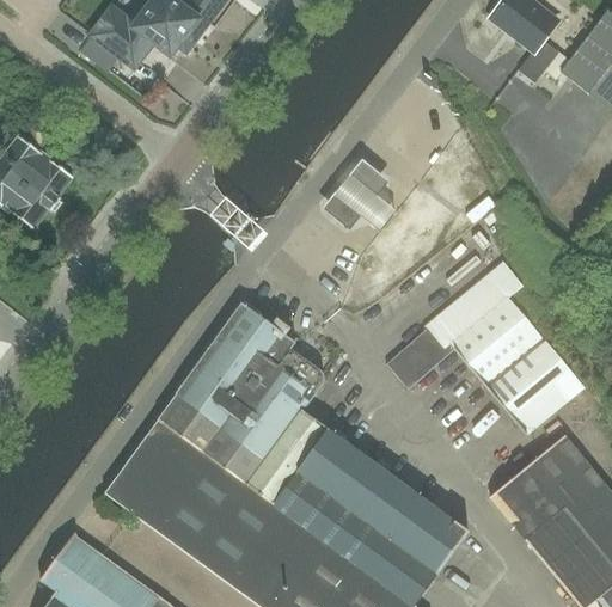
[(92,34),(134,65),(154,40),(171,53),(190,29),(197,35),(222,0),(153,0),(136,24),(114,6),(92,34)]
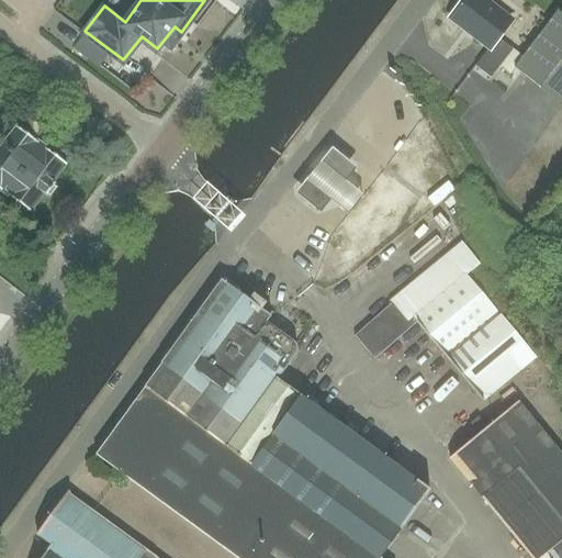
[(561,55),(561,10),(559,8),(524,54),(498,35),(512,18),(489,0),(462,0),(451,14),(490,44),(476,63),(491,75),(499,64),(510,71),(516,65),(540,84),(561,55)]
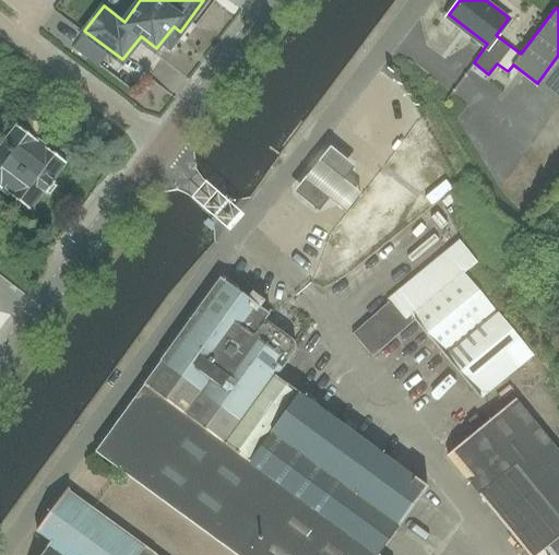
[(54,177),(67,160),(36,136),(42,128),(40,122),(30,115),(23,114),(0,143),(0,184),(31,207),(44,189),(46,191),(55,179),(54,177)]
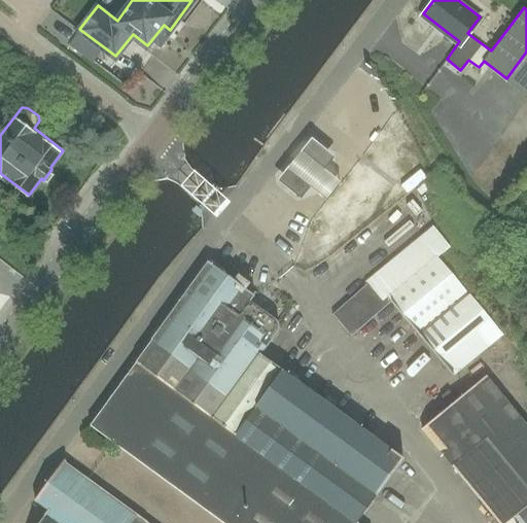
[(289,188),(301,198),(311,185),(326,198),(341,180),(325,167),(336,154),(323,145),(312,135),(277,178),(289,188)]
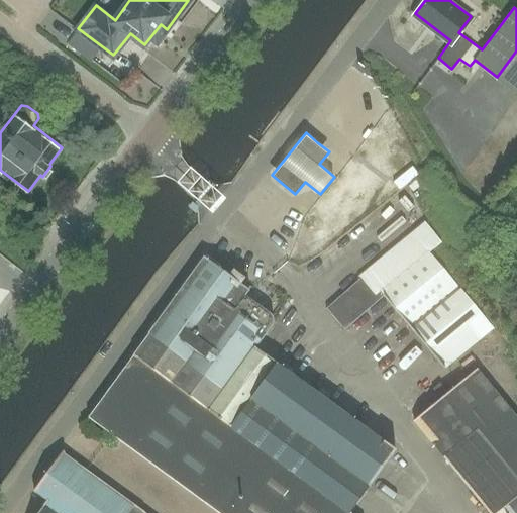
[(362,276),(326,306),(344,327),(384,293),(445,366),(492,327),(427,250),(440,240),(424,220),(359,275),(362,276)]
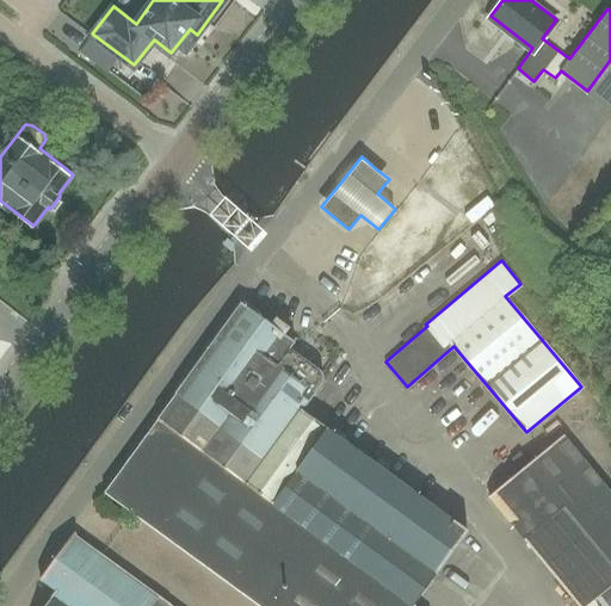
[(319,369),(290,347),(295,340),(284,332),(289,326),(277,316),(278,315),(265,304),(258,313),(244,303),(240,300),(176,390),(264,458),(297,404),(301,408),(321,382),(322,381),(322,378),(322,376),(322,375),(322,372),(321,371),(320,370),(319,369)]
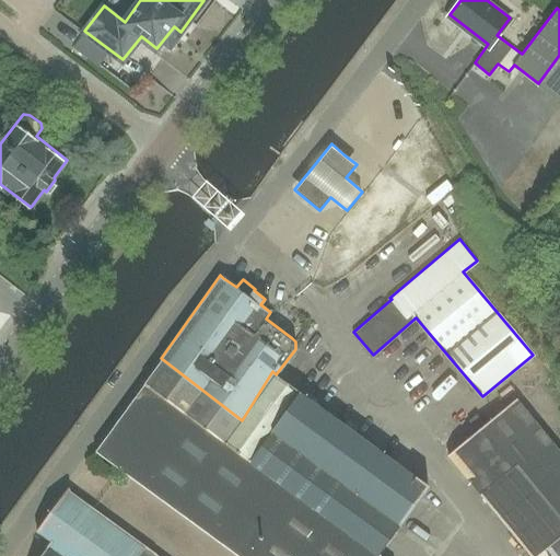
[(161,358),(144,382),(226,441),(242,420),(161,358)]
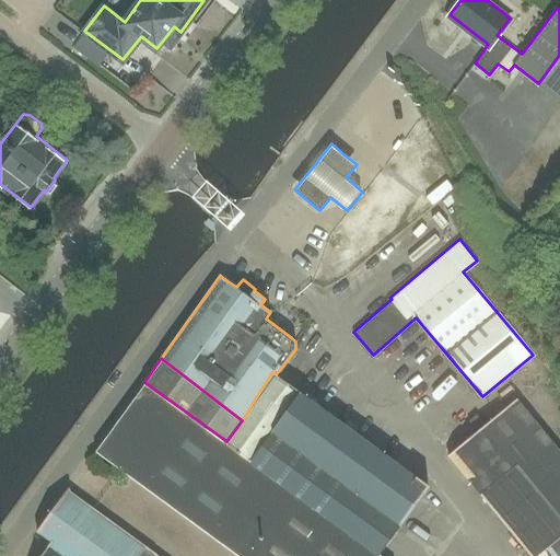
[(300,392),(276,374),(272,371),(242,420),(226,441),(251,460),(273,429),(300,392)]
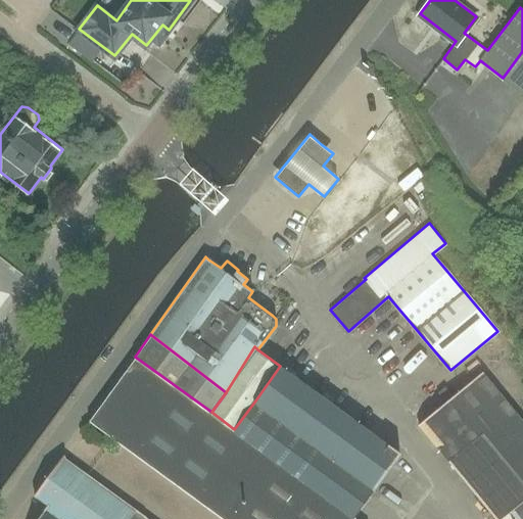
[(252,442),(234,429),(211,412),(135,357),(89,420),(94,423),(206,505),(252,442)]
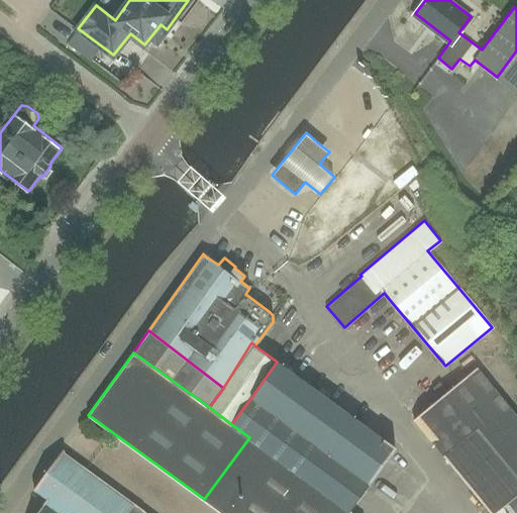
[(286,420),(311,386),(277,362),(252,396),(286,420)]
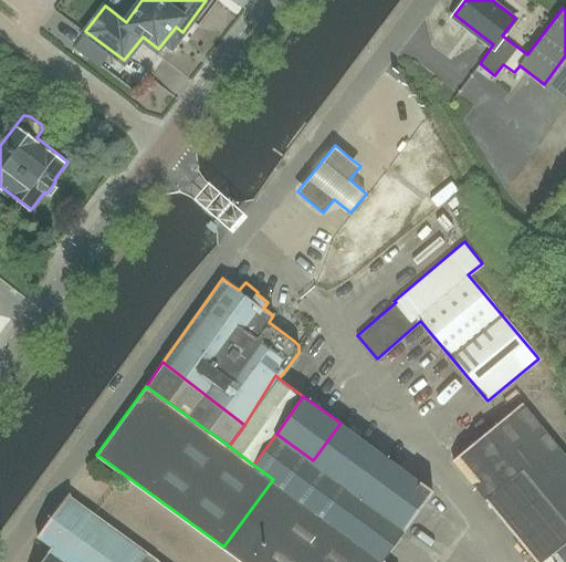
[(565,561),(565,455),(522,402),(453,458),(537,561),(540,561),(553,552),(561,561),(565,561)]
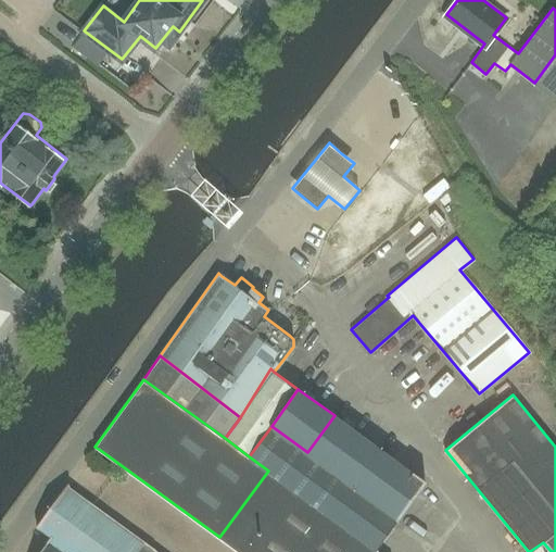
[(358,490),(386,453),(335,415),(307,452),(358,490)]
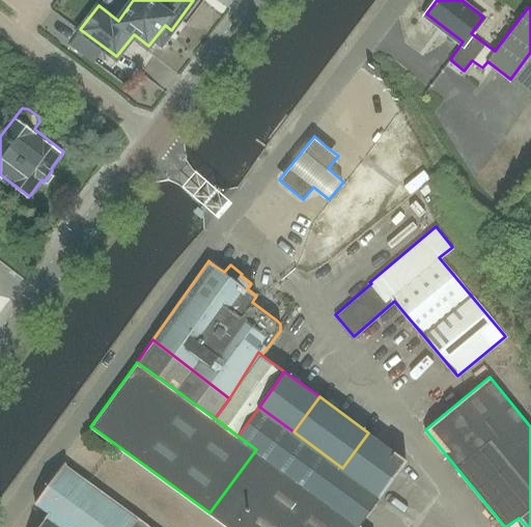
[(342,468),(294,432),(259,407),(238,436),(256,449),(359,523),(380,495),(342,468)]
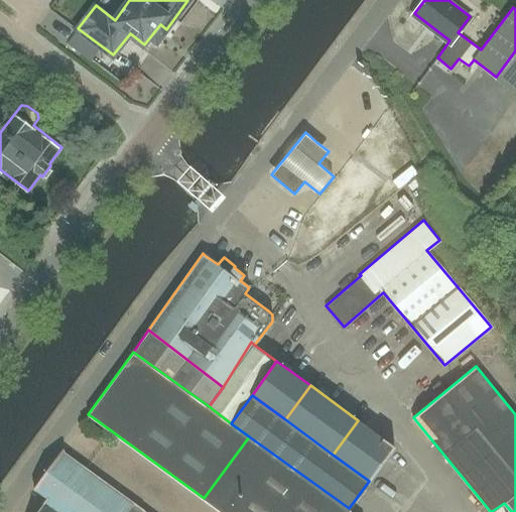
[(333,455),(369,481),(395,446),(358,420),(333,455)]
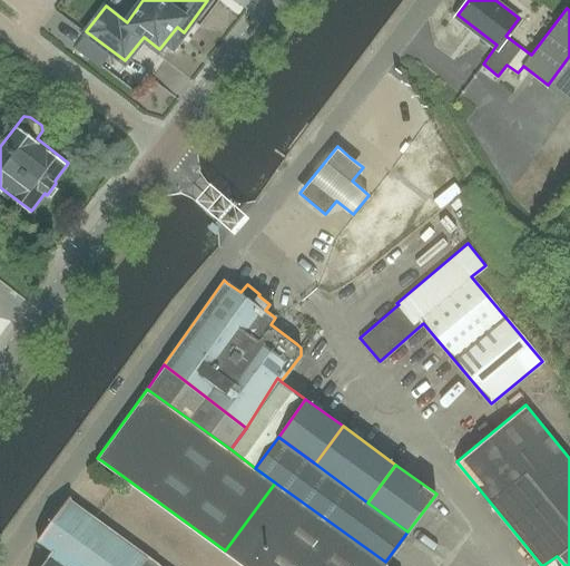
[(390,565),(385,562),(275,482),(225,550),(245,565),(390,565)]
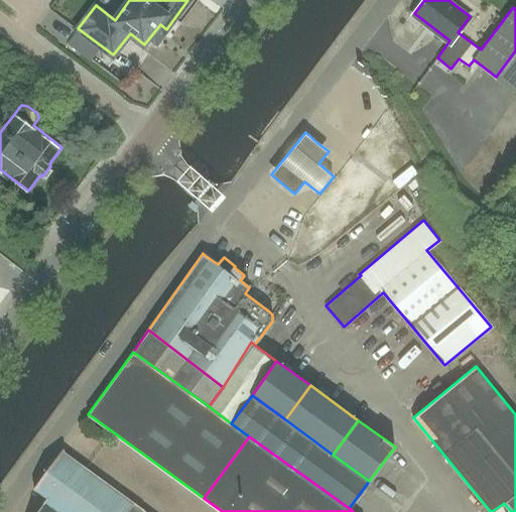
[(147,511),(62,450),(34,488),(47,497),(35,511),(147,511)]
